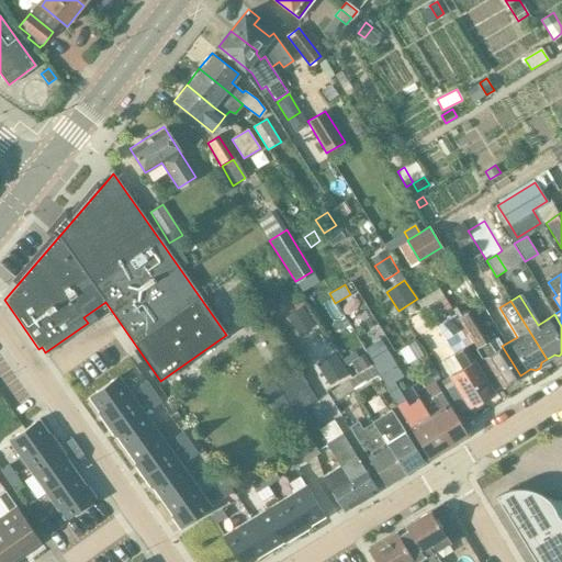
[(302,305),(289,313),(300,330),(312,322),(302,305)]
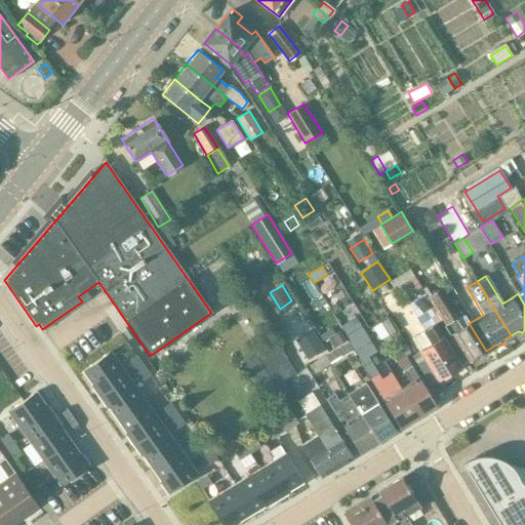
[(437,291),(427,297),(438,314),(441,320),(458,349),(468,362),(469,361),(476,357),(480,358),(485,355),(486,351),(469,323),(463,315),(455,320),(437,291)]
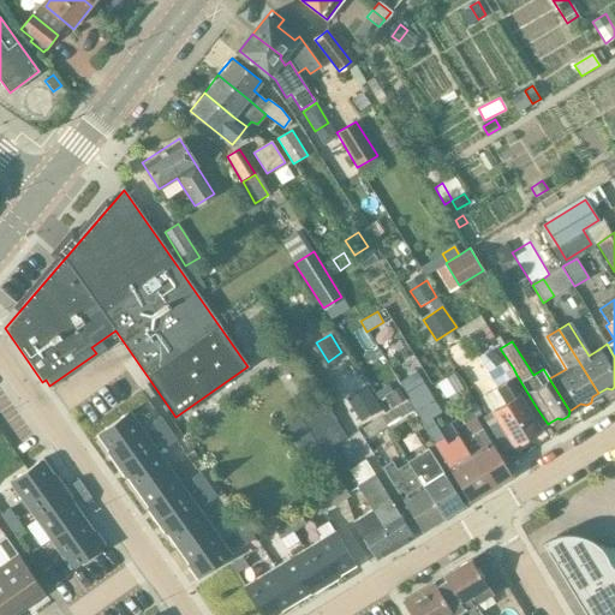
[(497,345),(477,357),(496,387),(517,375),(513,368),(500,348),(497,345)]
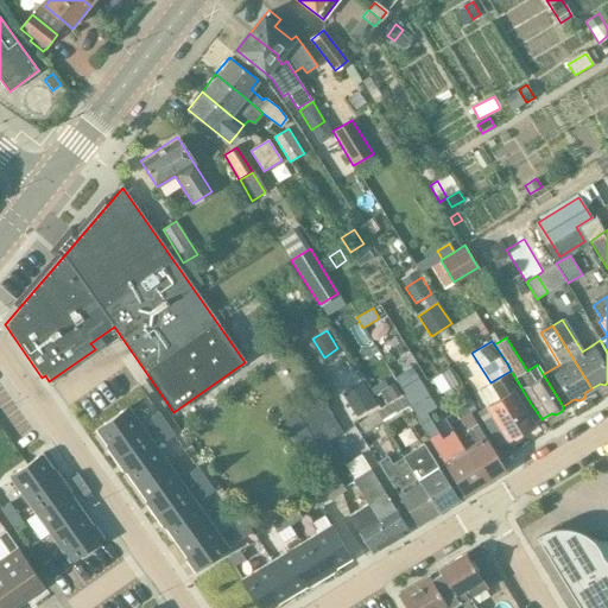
[(412,388),(422,382),(412,367),(403,373),(394,378),(404,393),(412,388)]
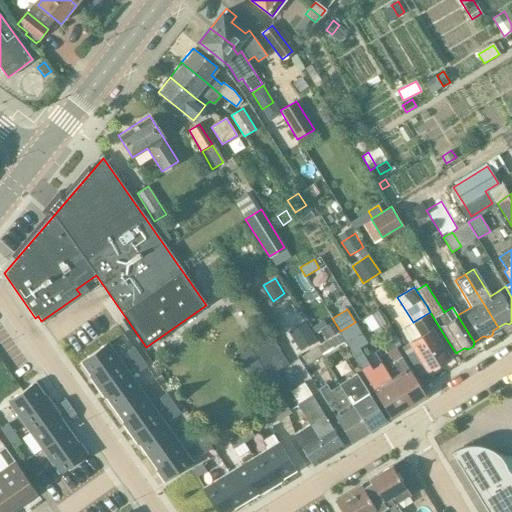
[(378,310),(371,315),(379,327),(386,323),(378,310)]
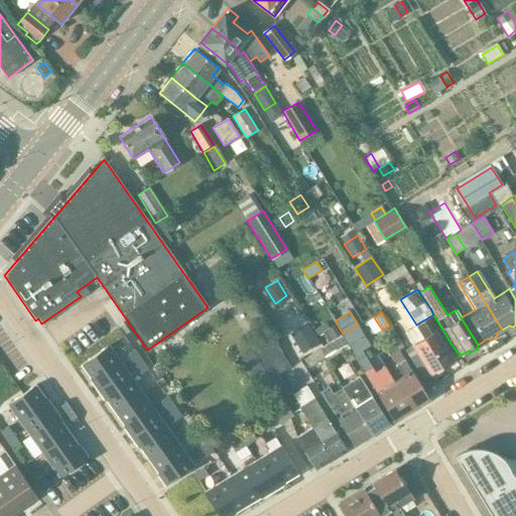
[(416,325),(404,332),(412,344),(413,346),(430,374),(433,372),(437,373),(442,370),(443,366),(460,356),(450,343),(433,314),(416,325)]
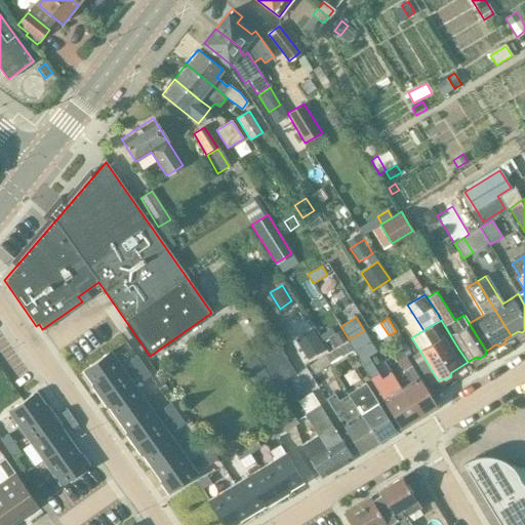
[(332,327),(320,335),(324,340),(335,333),(332,327)]
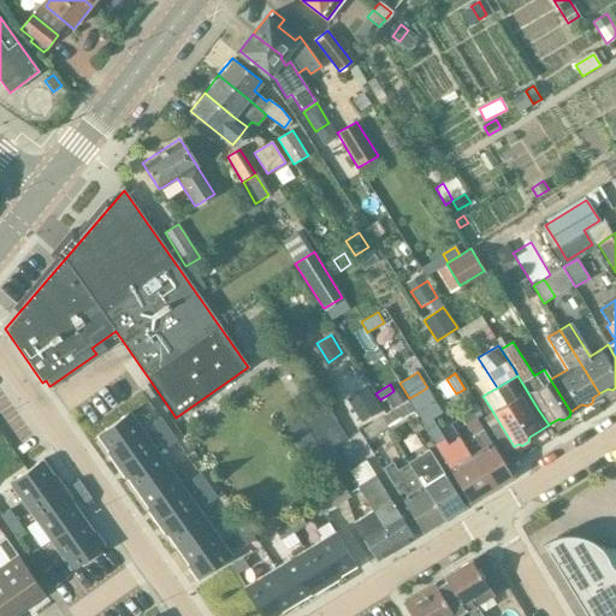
[(366,386),(347,398),(362,422),(381,410),(366,386)]
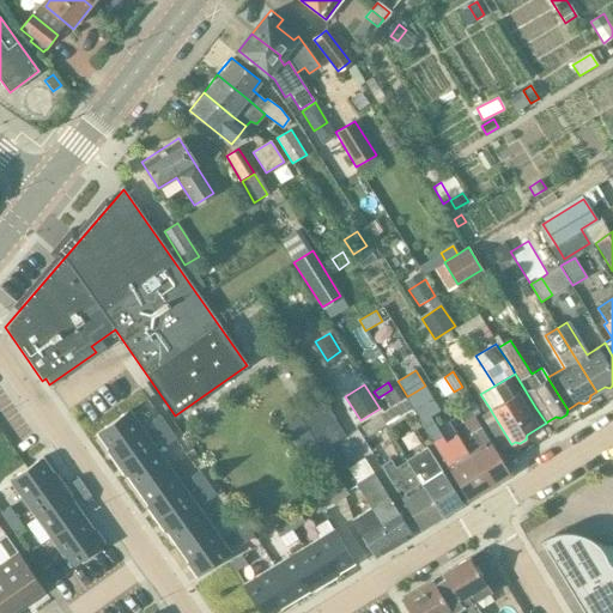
[(390,407),(404,399),(396,386),(392,389),(382,394),(390,407)]
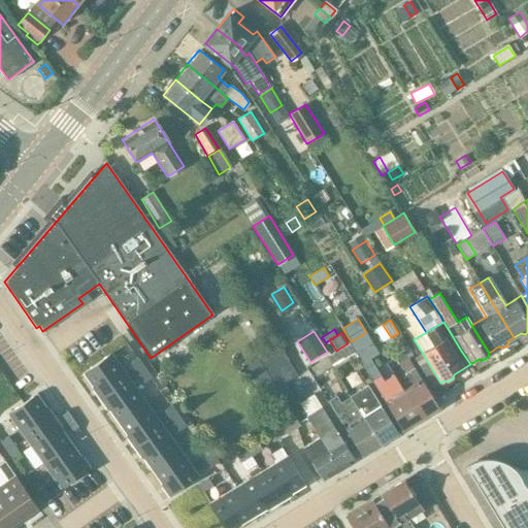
[(351,341),(350,342),(373,381),(381,376),(370,359),(363,348),(372,341),(366,332),(358,337),(351,341)]
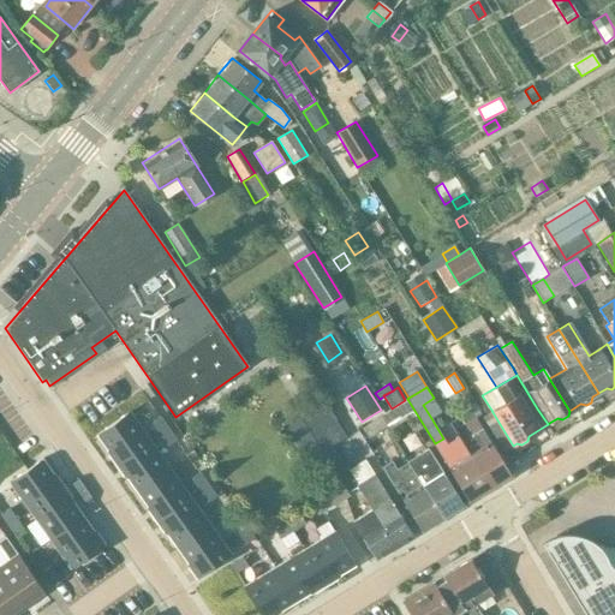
[(323,395),(297,412),(317,446),(329,439),(334,446),(348,436),(323,395)]
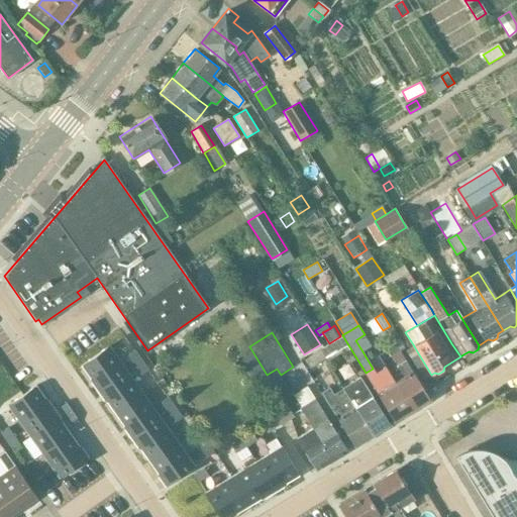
[(324,359),(346,346),(340,336),(318,350),(324,359)]
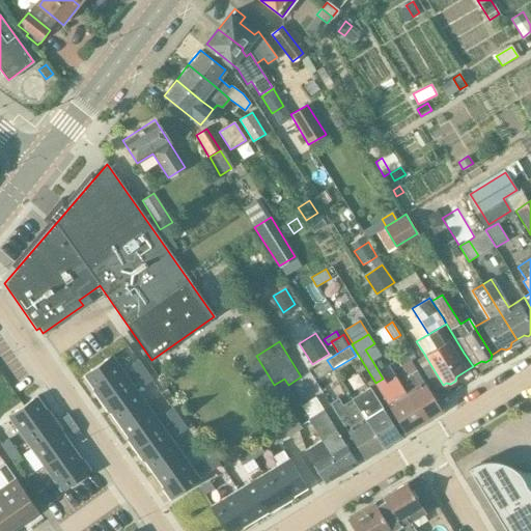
[(112,356),(84,376),(102,401),(130,381),(112,356)]
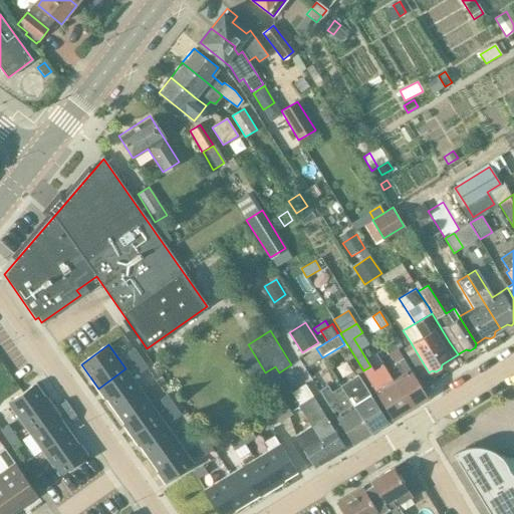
[(248,344),(234,352),(251,380),(265,372),(248,344)]
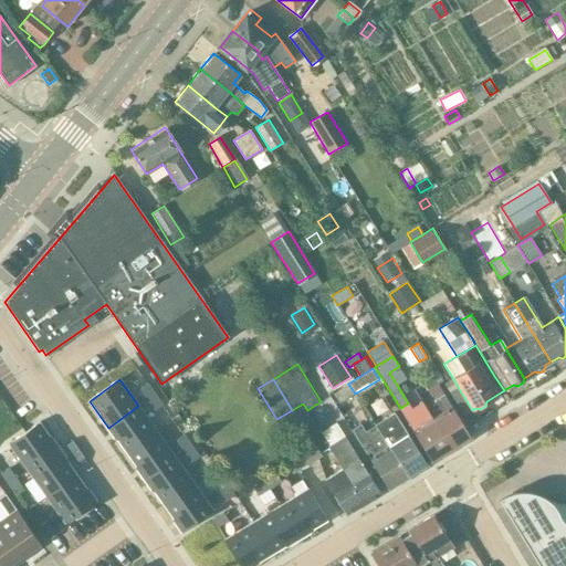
[(472,410),(453,379),(444,384),(464,416),(472,410)]
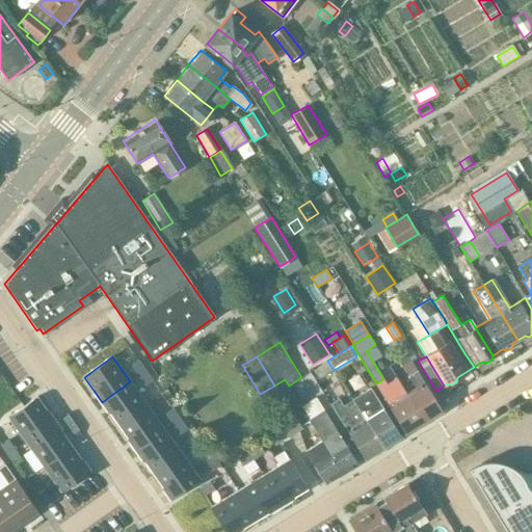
[(136,362),(131,365),(138,375),(145,371),(138,361),(136,362)]
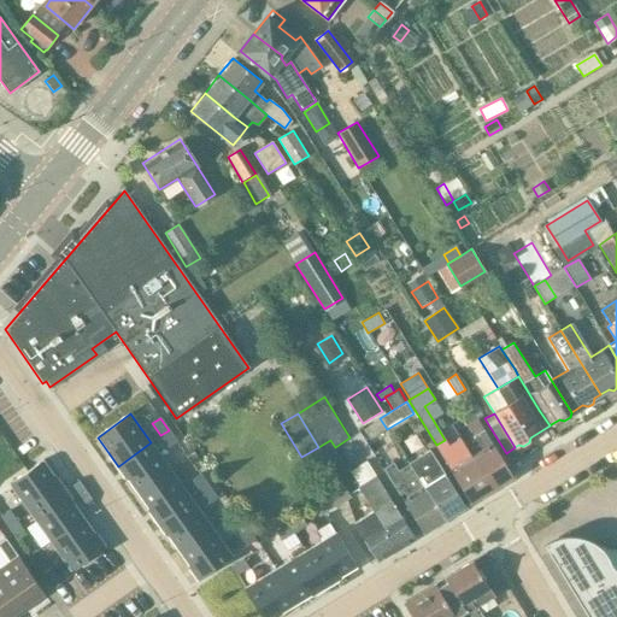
[(387,429),(380,418),(363,429),(370,440),(387,429)]
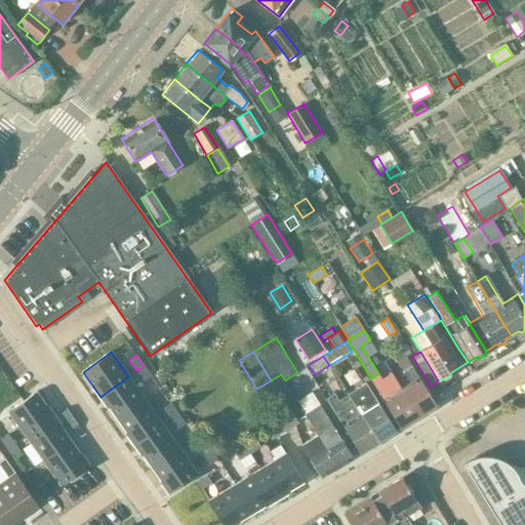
[(405,359),(398,363),(403,371),(409,382),(400,388),(417,416),(421,414),(423,415),(429,412),(429,409),(436,404),(411,366),(410,366),(405,359)]
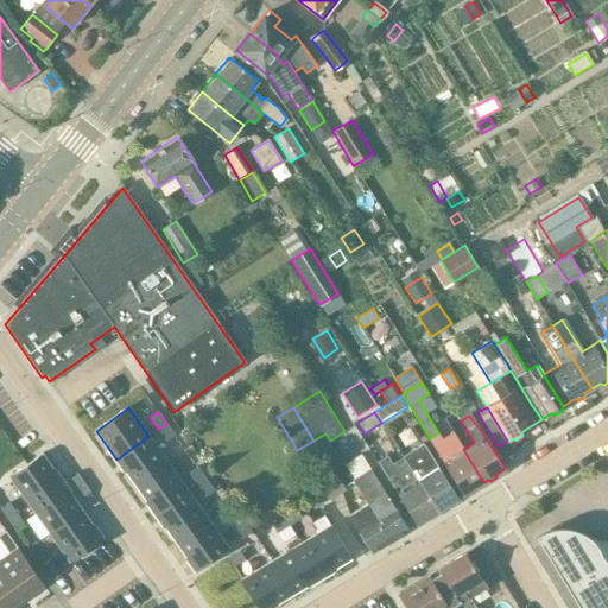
[(166,424),(158,429),(166,441),(172,437),(173,435),(166,424)]
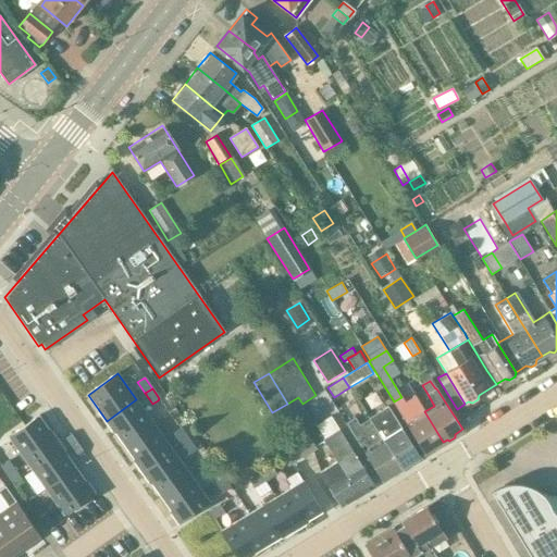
[(394,401),(393,403),(398,412),(424,454),(432,448),(435,449),(442,446),(442,443),(443,442),(424,411),(415,396),(406,403),(401,397),(394,401)]
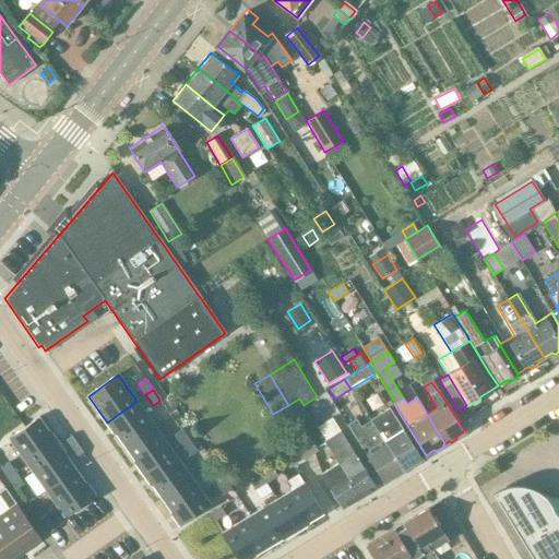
[(137,401),(107,423),(125,448),(155,427),(137,401)]
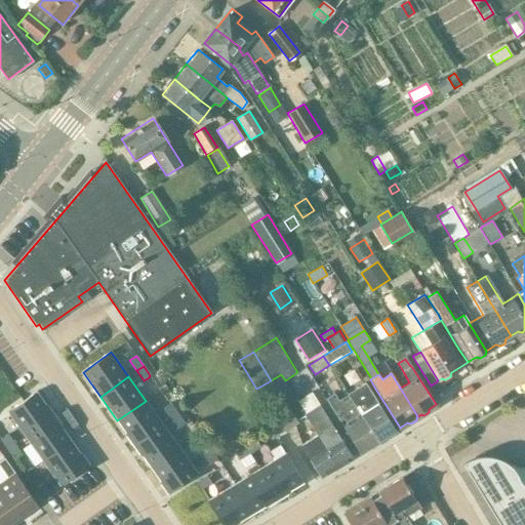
[(256,389),(270,409),(283,431),(296,422),(271,380),(256,389)]
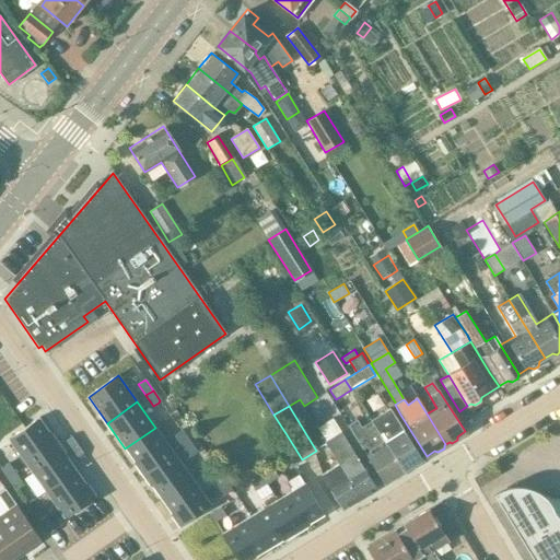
[(389,409),(371,421),(384,442),(403,471),(405,469),(408,470),(412,467),(413,464),(421,458),(395,418),(389,409)]
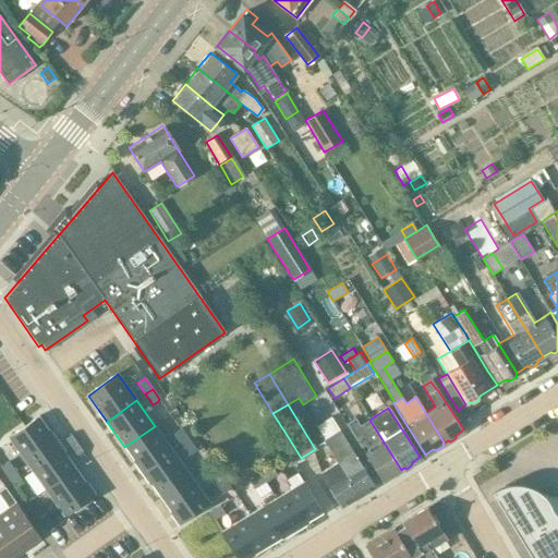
[(39,416),(9,437),(28,464),(58,443),(39,416)]
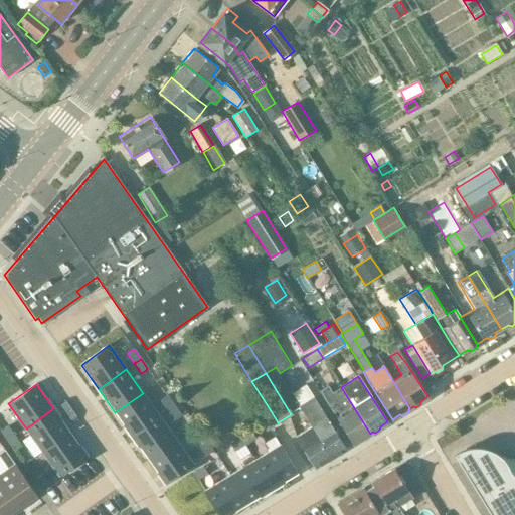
[(328,386),(321,391),(352,444),(359,440),(362,442),(367,439),(368,435),(370,434),(353,406),(341,387),(332,392),(328,386)]
